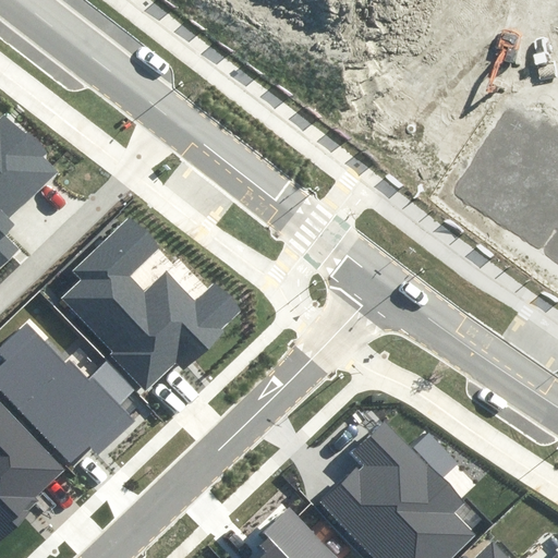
[(0,194),(19,213),(62,170),(0,108),(0,194)]
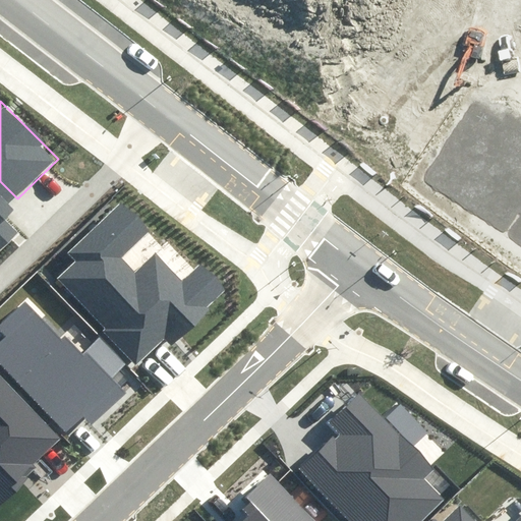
[(17,198),(0,181),(0,253),(19,234),(6,221),(16,211),(10,206),(17,198)]
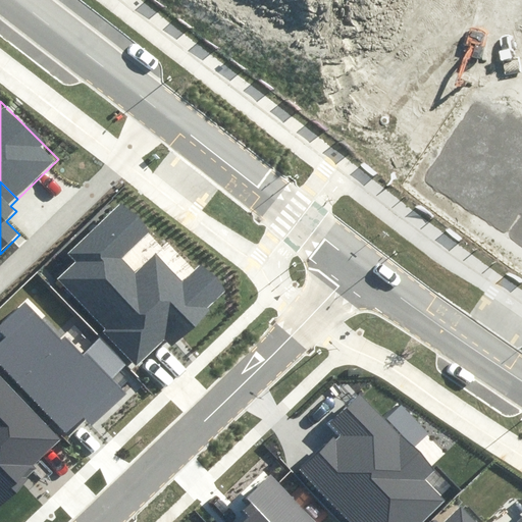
[(75,261),(55,279),(136,365),(167,335),(174,344),(229,293),(204,264),(183,283),(159,257),(138,276),(120,258),(150,230),(123,202),(68,253),(75,261)]
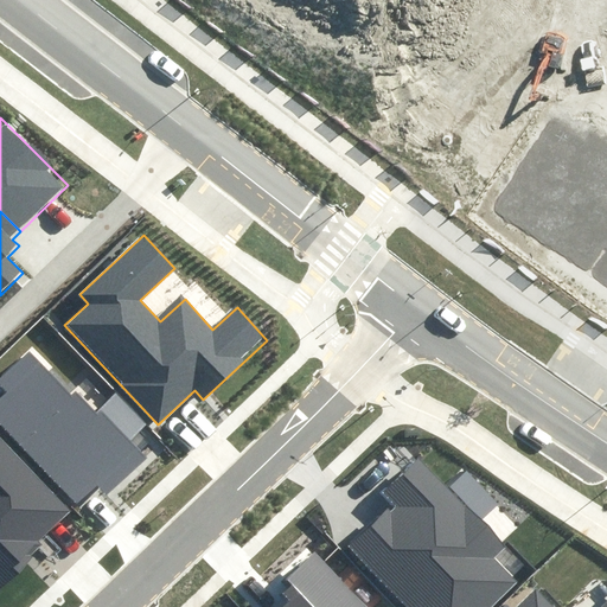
[(0,389),(4,393),(0,395),(0,427),(80,506),(102,484),(107,489),(139,458),(26,346),(0,372),(0,389)]
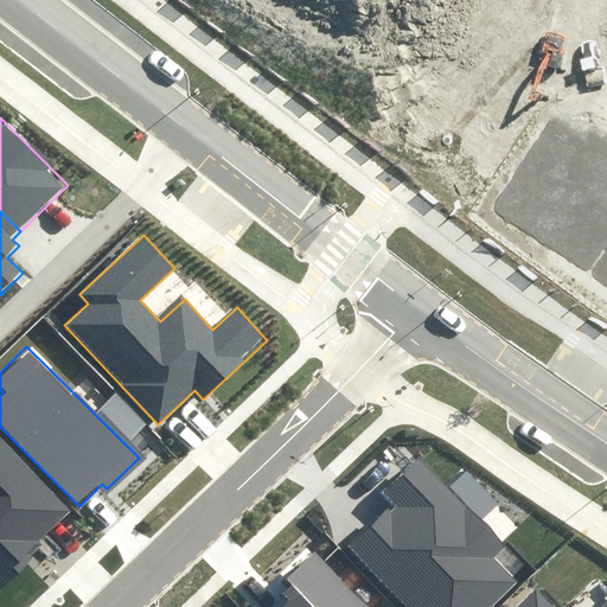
[(70,510),(0,436),(0,592),(44,550),(37,542),(70,510)]
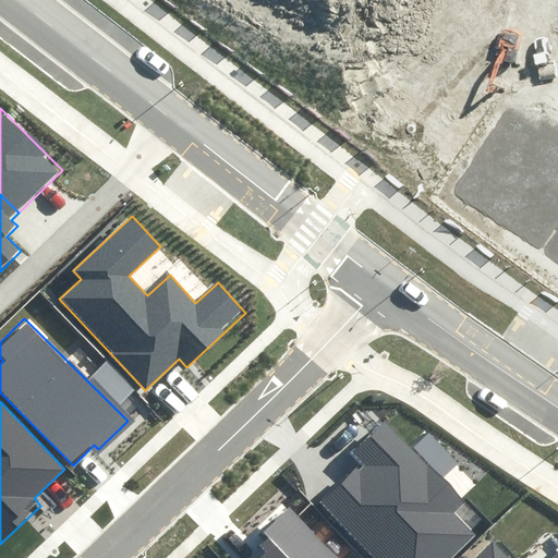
[(461,499),(383,419),(347,453),(358,464),(318,502),(373,557),(450,557),(474,535),(450,510),(461,499)]
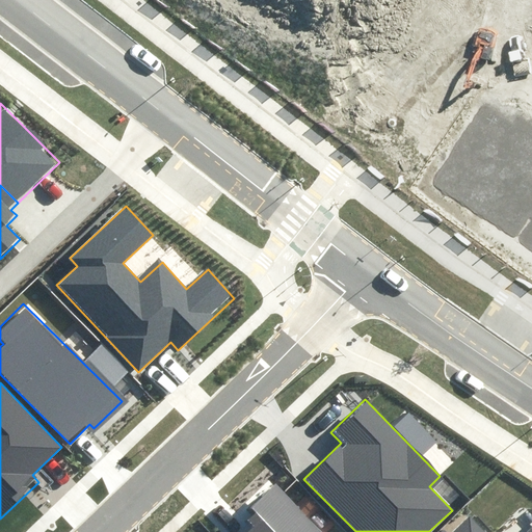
[(322,531),(275,482),(242,513),(254,525),(246,531),(322,531)]
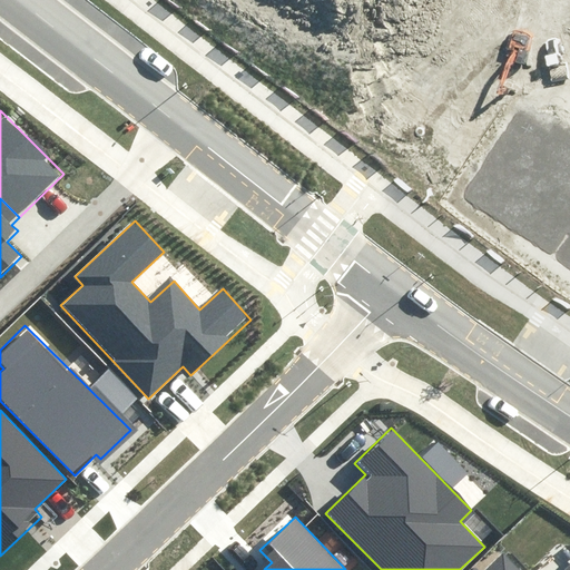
[(569,569),(569,562),(561,569),(528,569),(505,548),(483,569),(569,569)]
